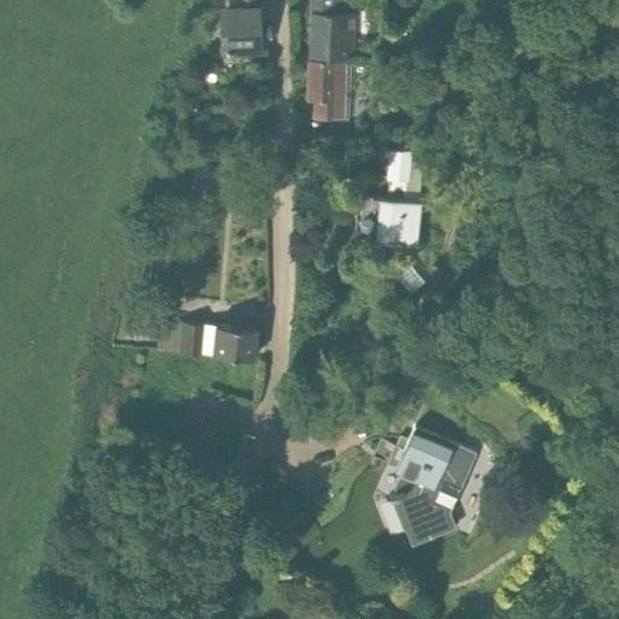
[(225,54),(262,51),(259,0),(240,0),(242,10),(227,10),(228,29),(223,29),(225,54)]
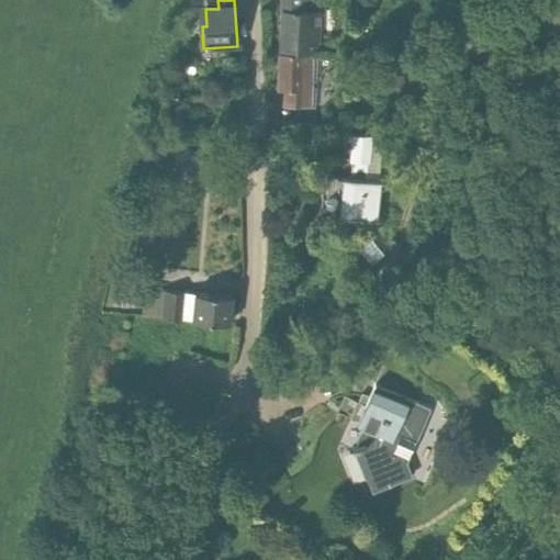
[(314,56),(318,56),(318,55),(321,55),(323,14),(315,14),(315,0),(283,0),(282,54),(314,56)]
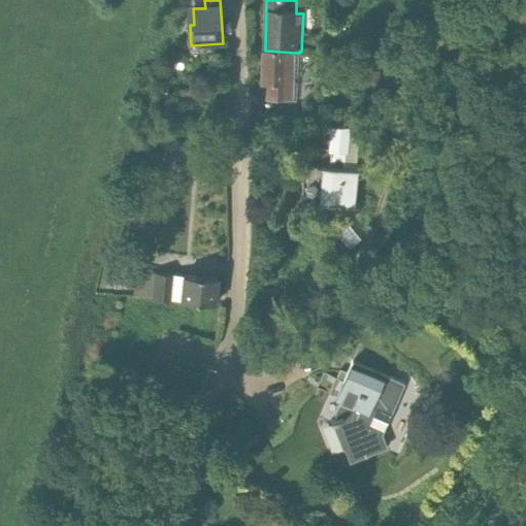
[(265,51),(263,86),(268,86),(267,100),(269,100),(268,120),(296,121),(299,53),(295,53),(265,51)]
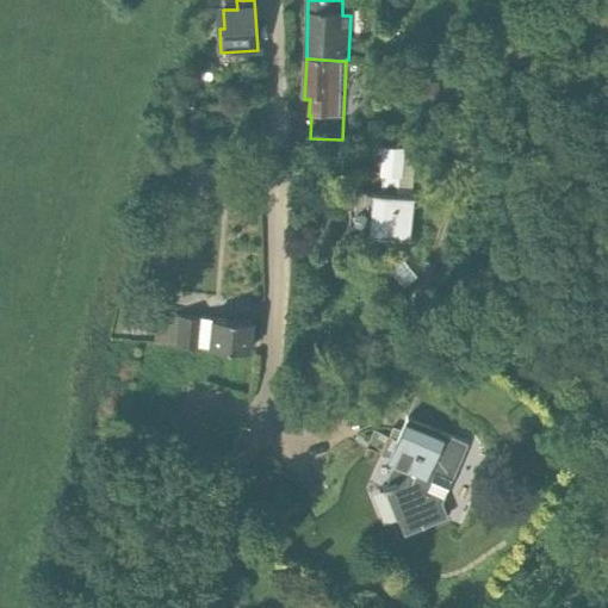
[(384,157),(385,148),(376,147),(374,156),(384,157)]
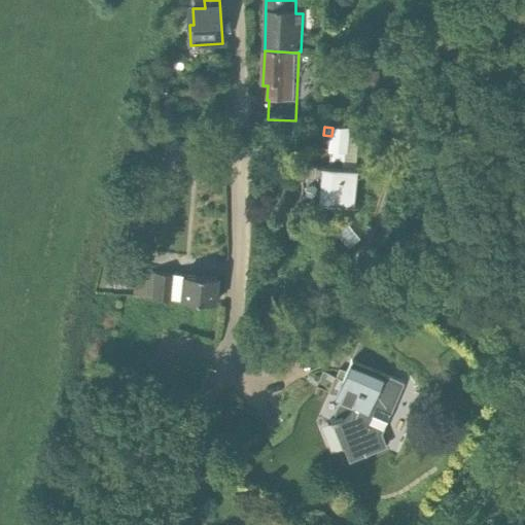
[(348,154),(351,129),(333,128),(331,136),(329,152),(331,153),(329,170),(307,167),(303,203),(354,208),(357,175),(343,173),(345,154),(348,154)]
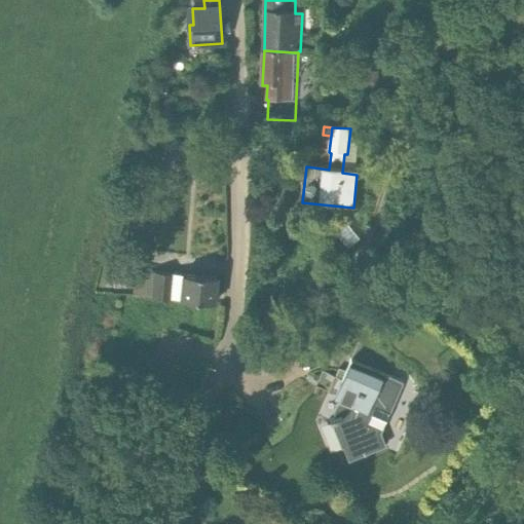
[(217,305),(219,278),(139,272),(137,297),(155,300),(217,305)]
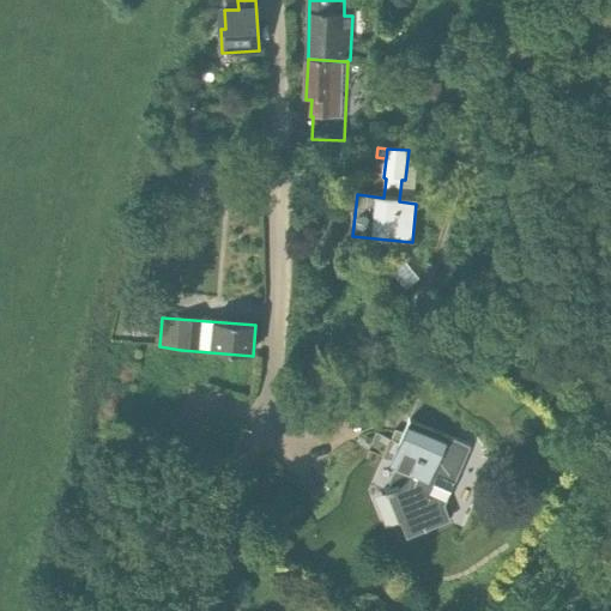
[(472,447),(411,421),(400,446),(401,447),(393,466),(400,469),(394,483),(395,487),(386,490),(387,494),(391,492),(393,496),(407,539),(453,522),(446,507),(472,447)]
